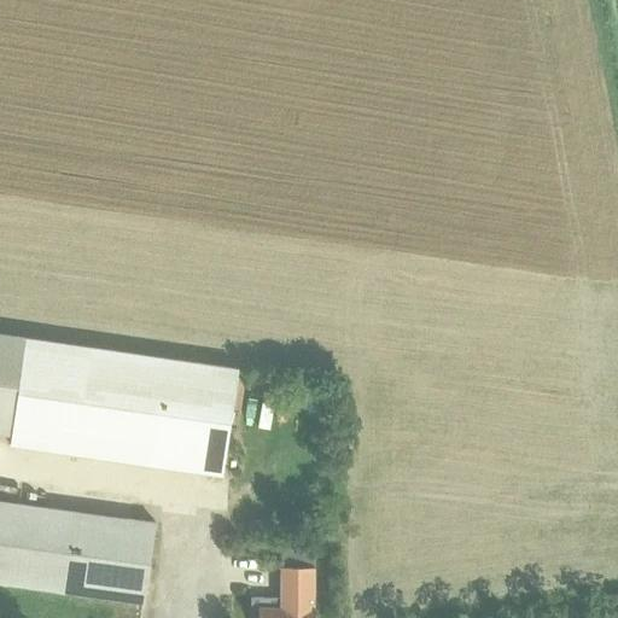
[(0,433),(7,435),(24,339),(0,334),(0,433)]
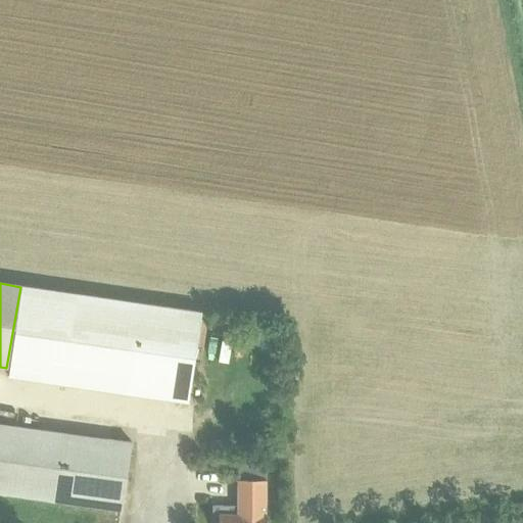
[(24,287),(10,373),(186,403),(199,312),(24,287)]
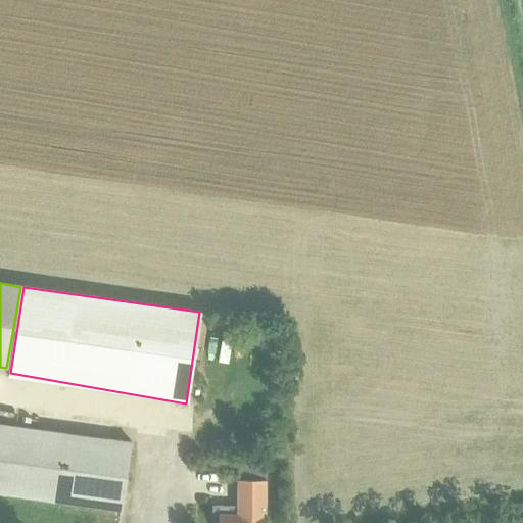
[(131,442),(0,424),(0,493),(122,510),(131,442)]
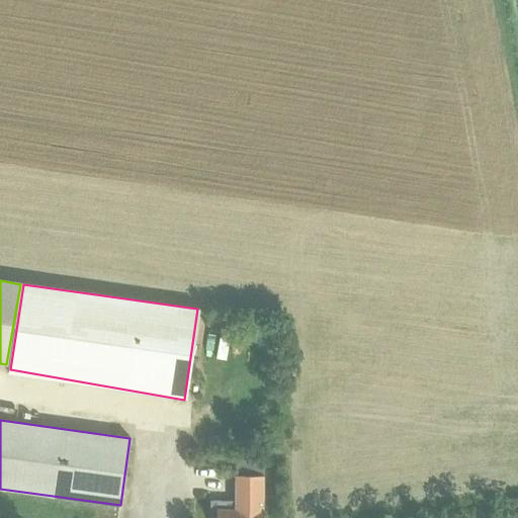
[(211,501),(209,501),(208,517),(263,517),(263,510),(263,476),(263,459),(235,459),(235,476),(234,501),(211,501)]
